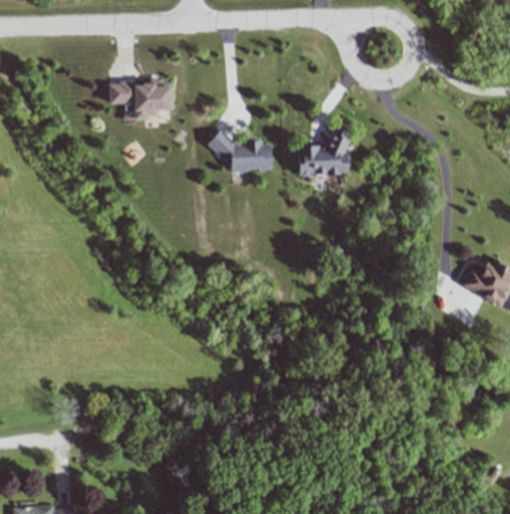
[(173,109),(172,80),(150,80),(150,82),(109,82),(110,104),(135,103),(135,117),(158,117),(157,110),(173,109)]
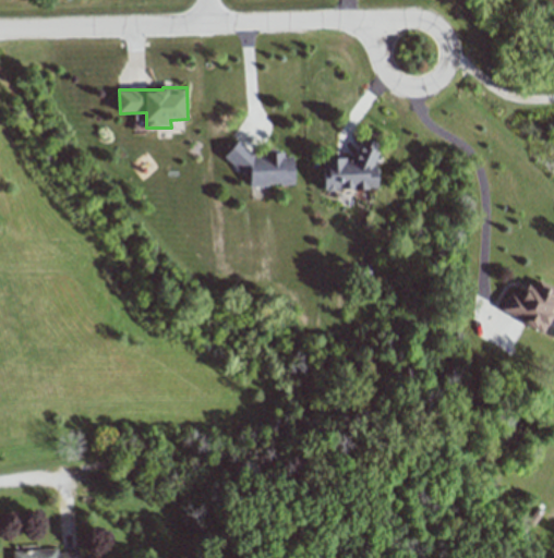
[(325,158),(326,190),(380,189),(378,158),(382,150),(381,143),(365,137),(356,161),(346,158),(325,158)]
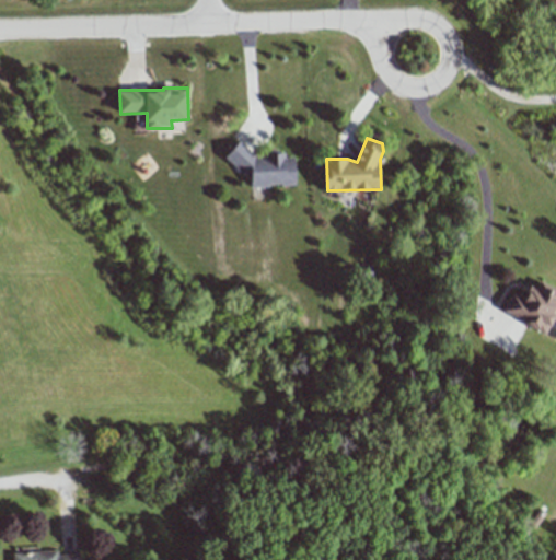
[(298,184),(297,158),(289,158),(284,152),(270,153),(267,156),(258,156),(242,141),(227,158),(253,181),(253,187),(298,184)]
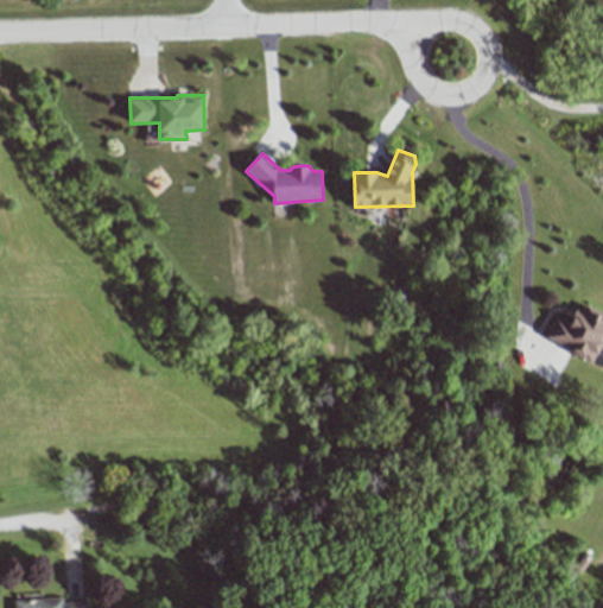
[(547,340),(595,361),(602,343),(602,341),(602,312),(586,306),(583,314),(576,310),(570,324),(556,318),(547,340)]
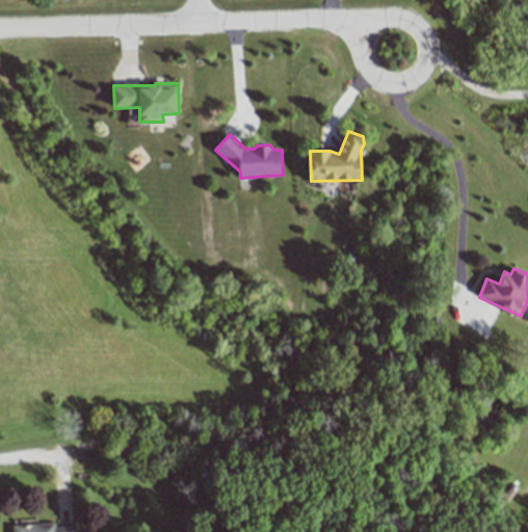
[(15,531),(79,531),(79,526),(58,527),(57,523),(15,525),(15,531)]
